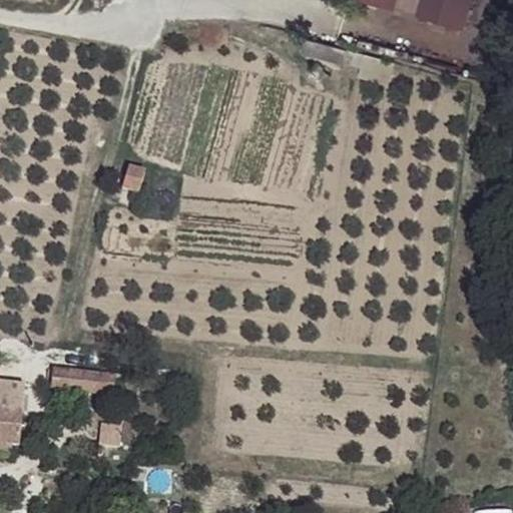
[(424,0),(421,11),(462,22),(464,19),(468,0),(424,0)]
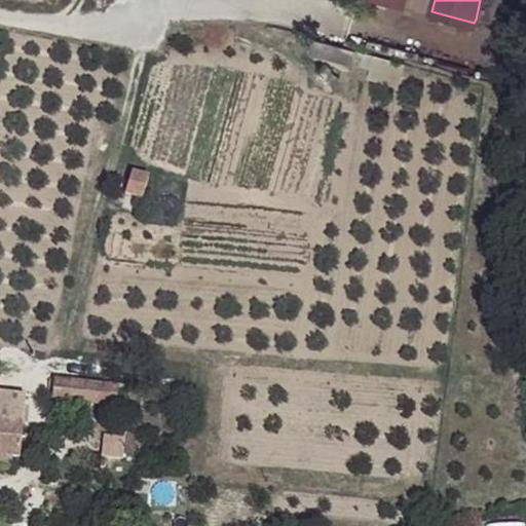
[(316,38),(313,50),(332,55),(335,42),(316,38)]
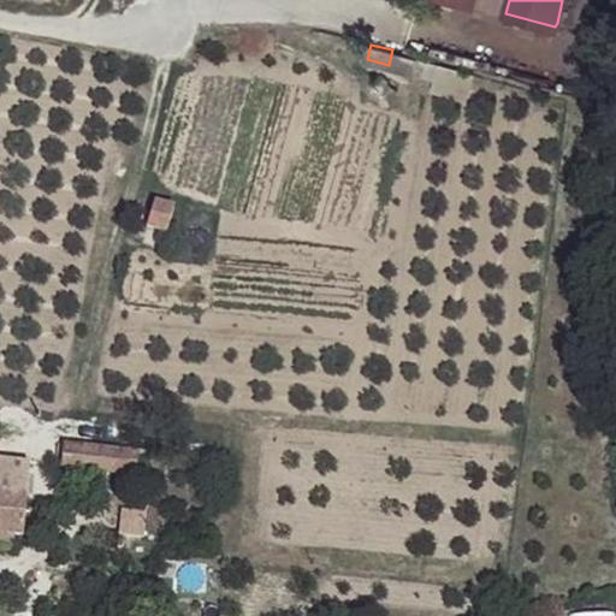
[(391,86),(386,92),(392,96),(398,92),(391,86)]
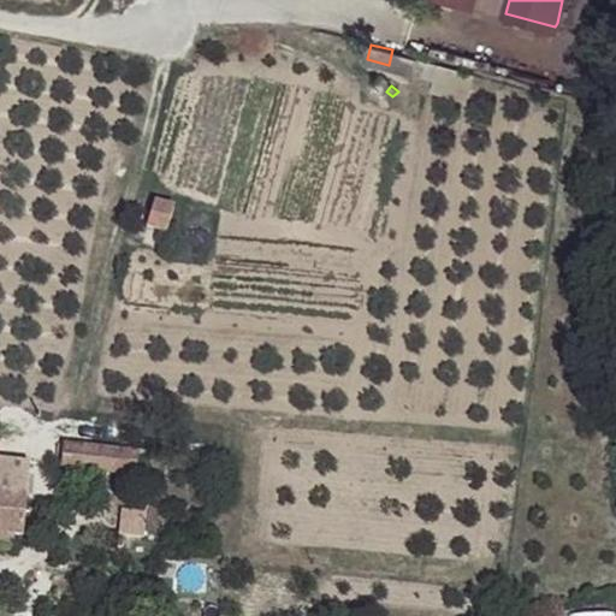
[(155,201),(147,225),(166,230),(173,206),(155,201)]
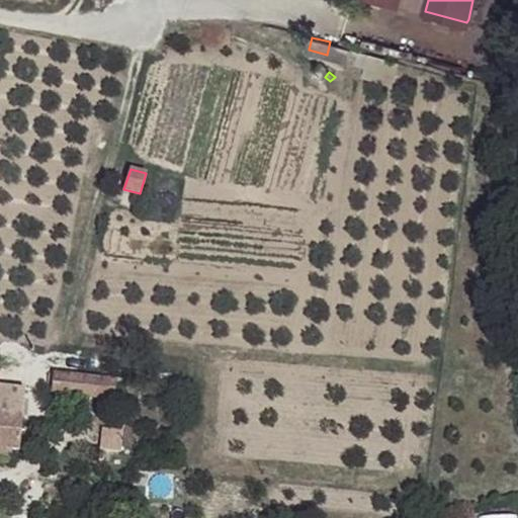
[(55,371),(53,390),(124,397),(125,379),(55,371)]
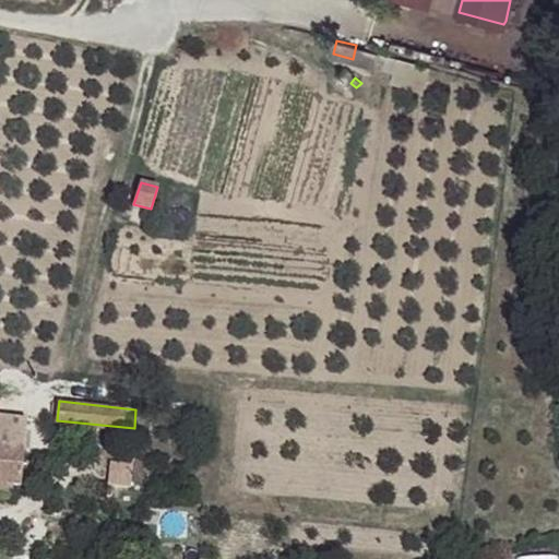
[(0,415),(0,482),(24,484),(27,418),(0,415)]
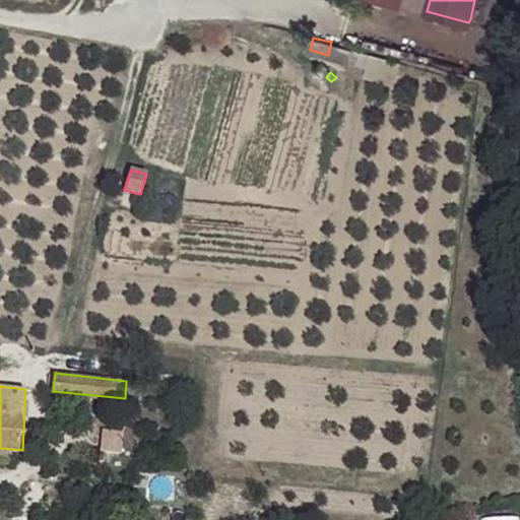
[(109,429),(107,446),(123,447),(124,431),(109,429)]
